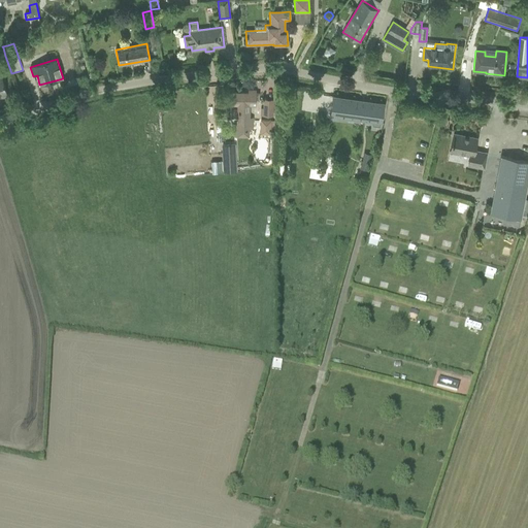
[(227,95),(227,99),(228,99),(228,103),(238,103),(238,109),(234,109),(234,118),(238,118),(238,126),(231,126),(231,137),(237,137),(249,137),(250,126),(252,126),(252,118),(249,118),(249,105),(255,105),(255,100),(258,100),(258,94),(255,94),(255,91),(250,91),(250,94),(228,93),(228,95),(227,95)]
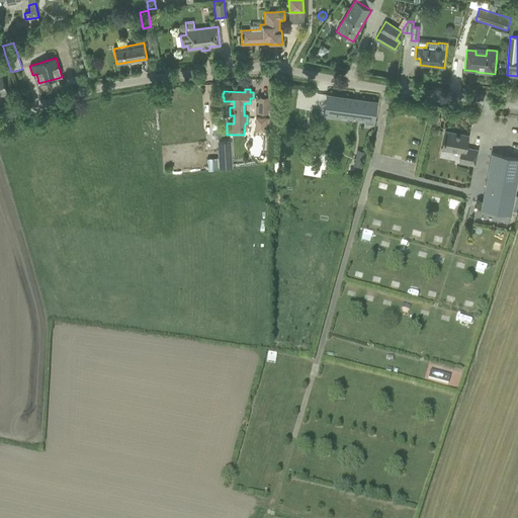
[(327,95),(324,113),(362,118),(374,120),(376,102),(327,95)]
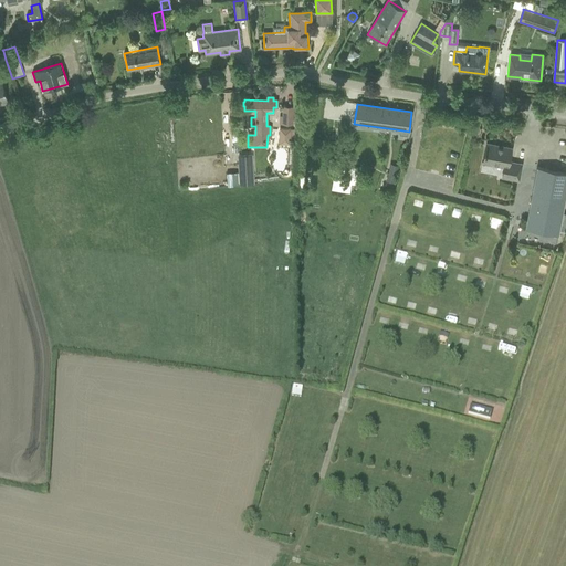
[(283,107),(283,116),(281,116),(280,123),(292,123),(292,107),(283,107)]
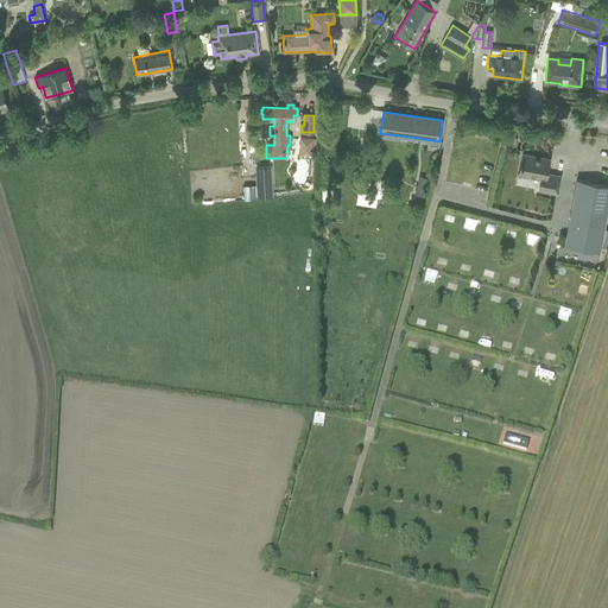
[(311,154),(311,139),(301,139),(301,154),(311,154)]
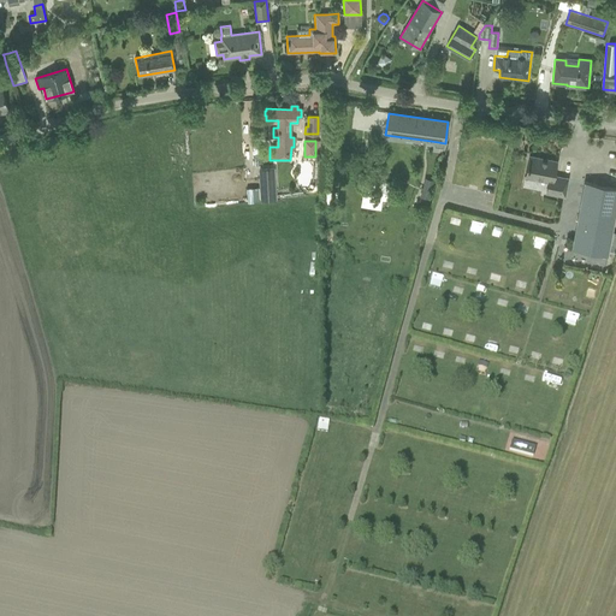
[(529,157),(525,177),(549,182),(546,193),(564,196),(568,178),(554,176),(556,161),(529,157)]
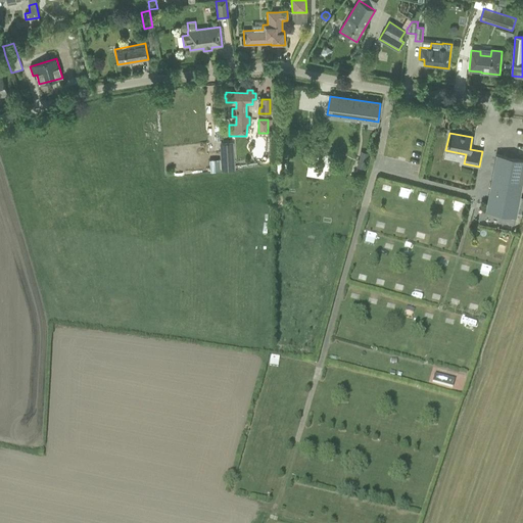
[(220,152),(221,171),(235,170),(234,151),(220,152)]
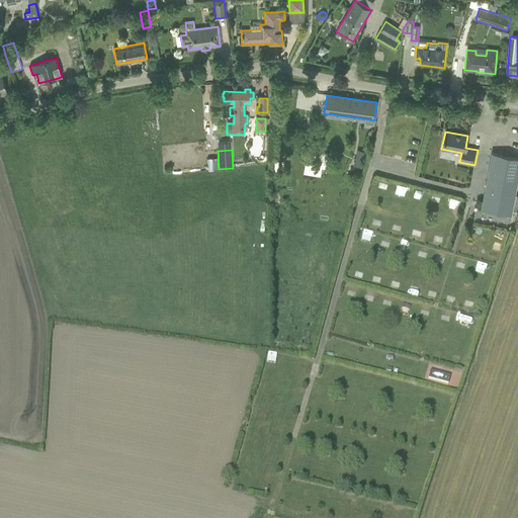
[(357,150),(353,166),(360,168),(364,152),(357,150)]
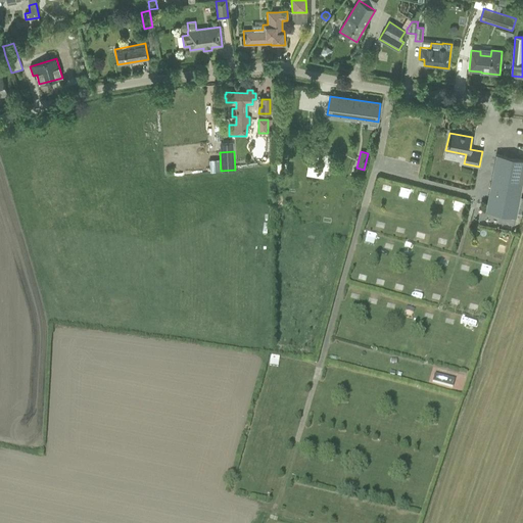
[(328,178),(331,156),(310,153),(306,175),(328,178)]
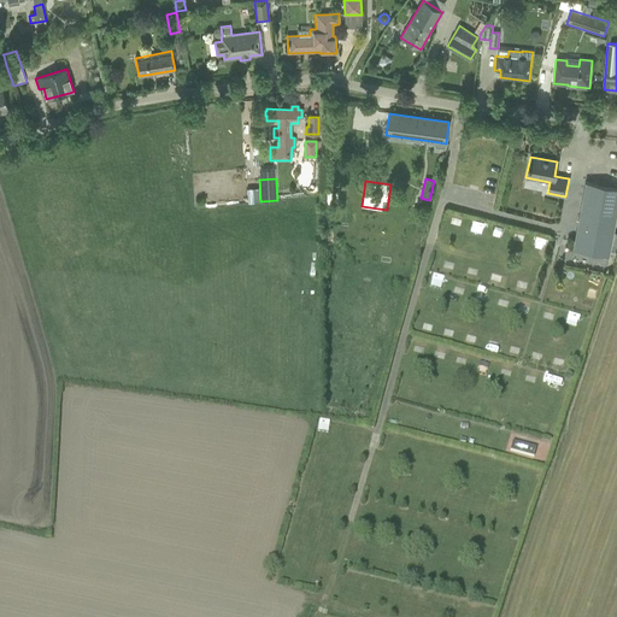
[(616,188),(586,182),(583,194),(573,248),(609,254),(609,252),(616,253),(616,250),(616,233),(612,233),(616,207),(616,188)]
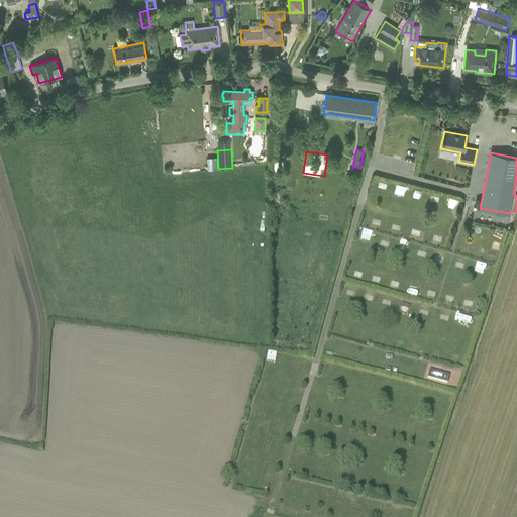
[(376,188),(387,190),(388,181),(377,179),(376,188)]
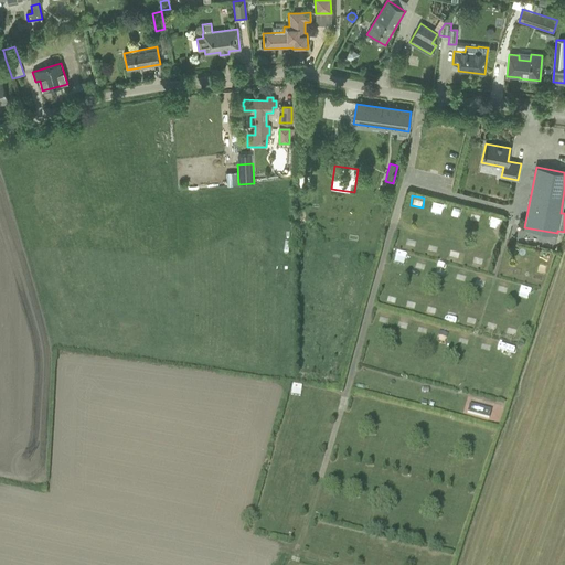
[(481,269),(486,259),(476,255),(471,266),(481,269)]
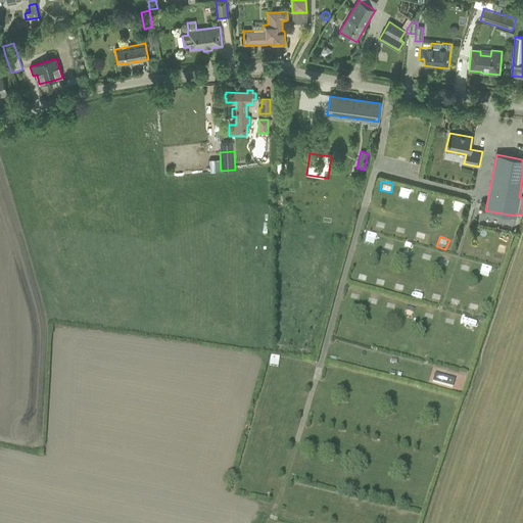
[(406,244),(402,252),(410,254),(413,246),(406,244)]
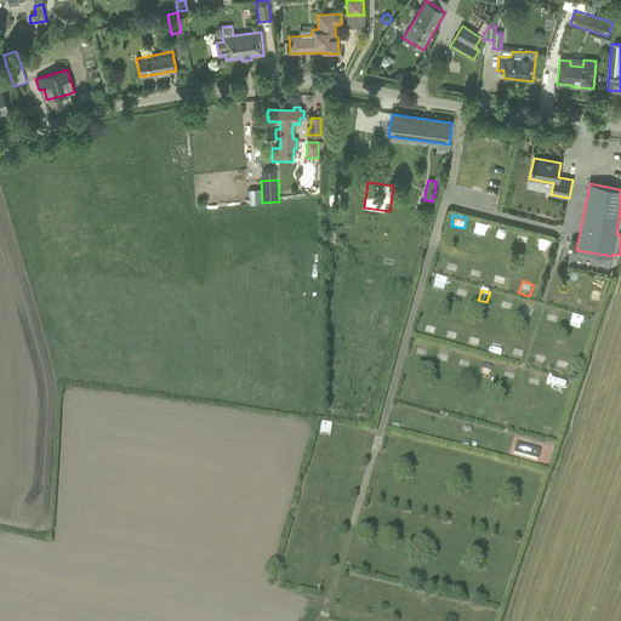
[(499,308),(511,311),(513,298),(501,296),(499,308)]
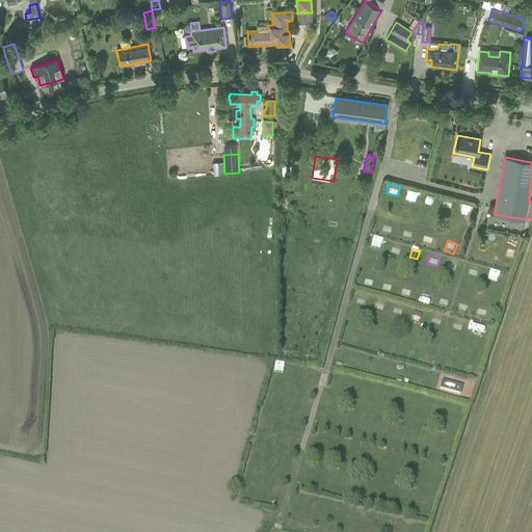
[(260,265),(270,265),(270,256),(260,256),(260,265)]
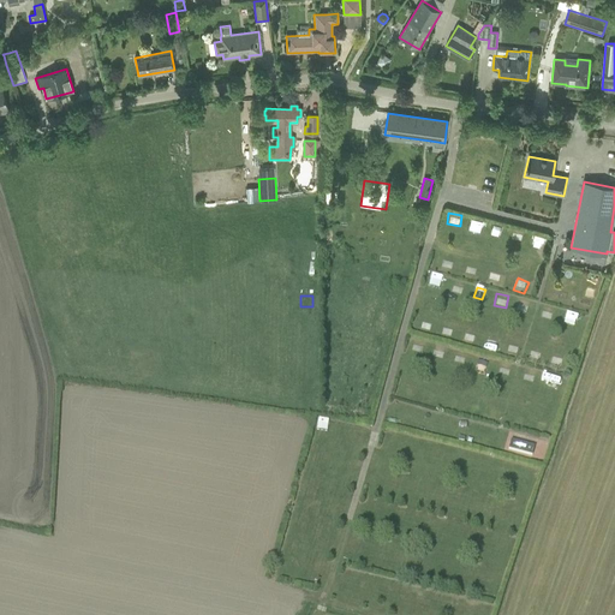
[(421,333),(430,335),(433,324),(423,322),(421,333)]
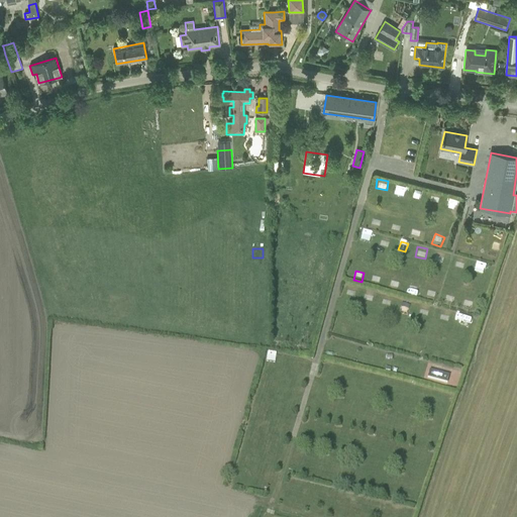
[(371,285),(380,286),(381,277),(372,276),(371,285)]
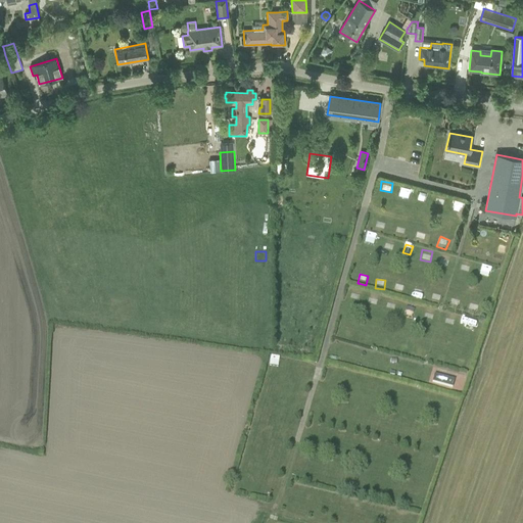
[(434,375),(432,383),(452,388),(454,381),(434,375)]
